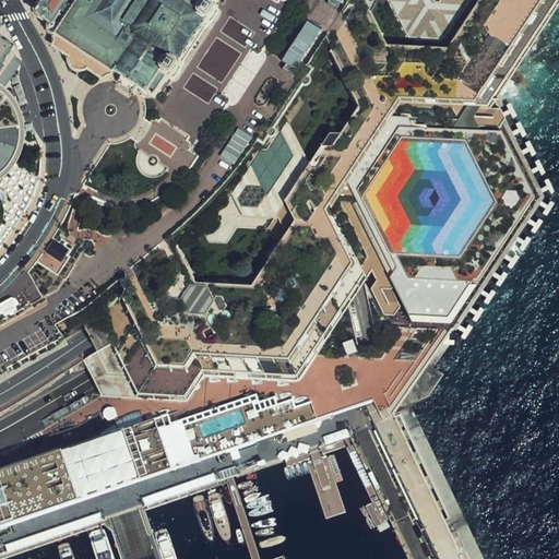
[(40,0),(33,11),(35,20),(59,36),(51,48),(69,59),(68,62),(69,68),(79,75),(85,74),(87,71),(104,83),(116,78),(153,103),(167,82),(173,85),(222,12),(216,9),(221,0),(40,0)]
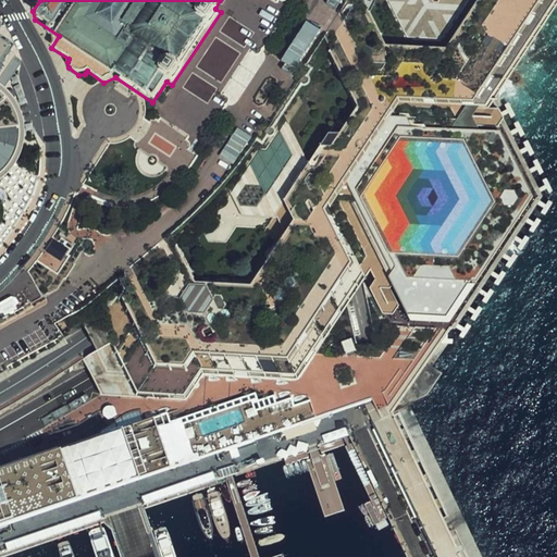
[(556,0),(477,0),(444,48),(384,44),(363,0),(349,0),(331,29),(371,101),(404,98),(496,102),(556,4),(556,0)]
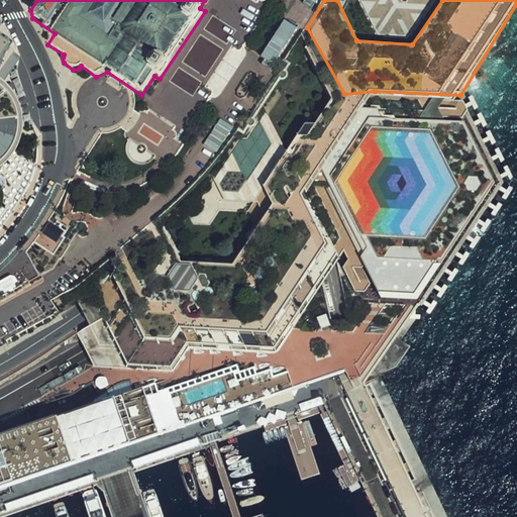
[(344,94),(307,27),(241,130),(217,165),(188,196),(144,233),(107,263),(74,290),(85,311),(91,324),(79,332),(88,349),(95,365),(96,367),(103,368),(175,372),(193,348),(283,355),(299,329),(343,256),(306,193),(322,169),(349,128),(365,106),(375,91),(344,94)]
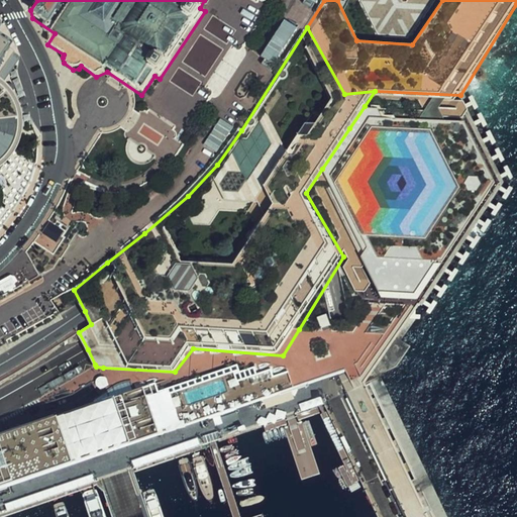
[(0,164),(4,161),(8,154),(11,148),(14,141),(16,135),(17,128),(17,121),(16,114),(15,107),(12,100),(8,94),(4,88),(0,83),(0,58),(11,41),(0,33),(0,164)]
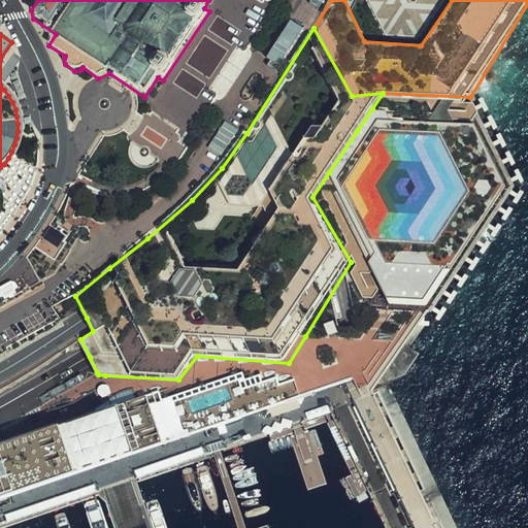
[(455,101),(442,100),(429,122),(456,123),(450,110),(455,101)]
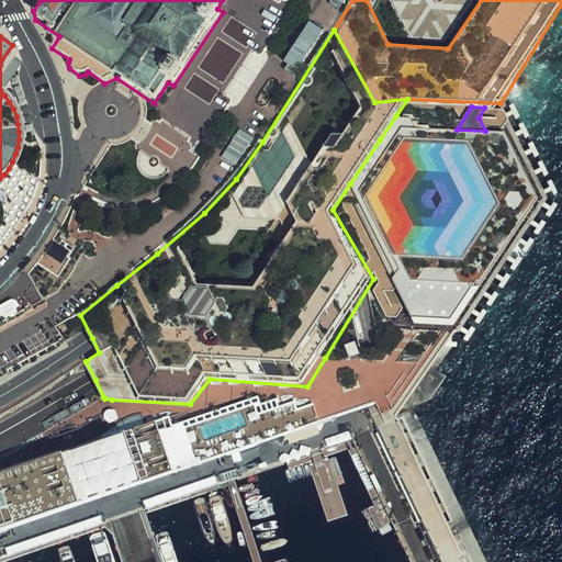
[(393,279),(415,324),(453,326),(482,283),(539,198),(506,133),(485,131),(457,130),(416,127),(412,116),(396,115),(350,183),(357,195),(353,202),(393,279)]
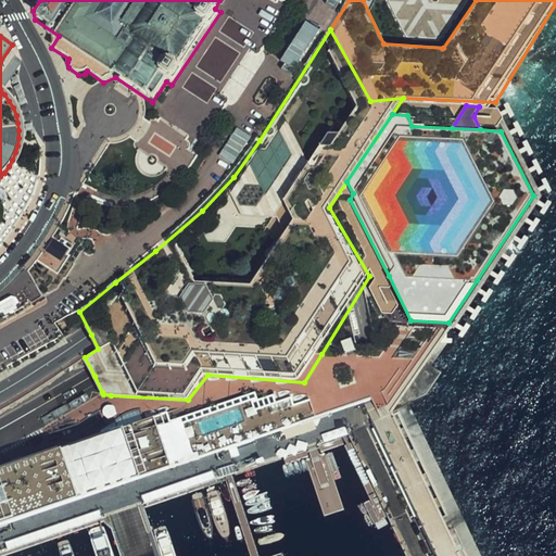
[(51,237),(36,258),(58,275),(71,255),(67,253),(71,249),(65,244),(67,241),(62,237),(59,241),(51,237)]
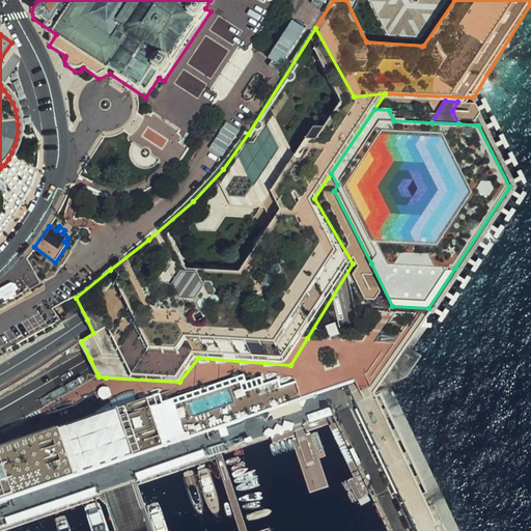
[(282,385),(279,378),(266,382),(262,375),(247,381),(244,372),(162,402),(159,394),(0,446),(0,502),(301,398),(294,381),(282,385)]
